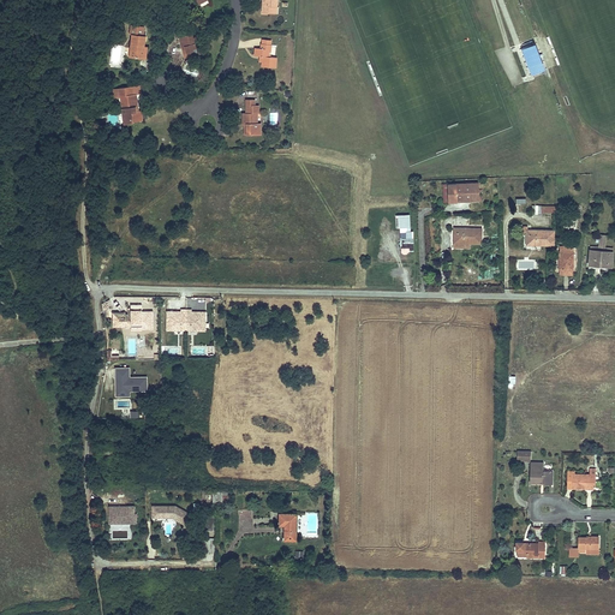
[(260,7),(256,7),(256,16),(261,17),(261,18),(267,19),(268,11),(270,12),(270,0),(258,0),(260,4),(260,7)]
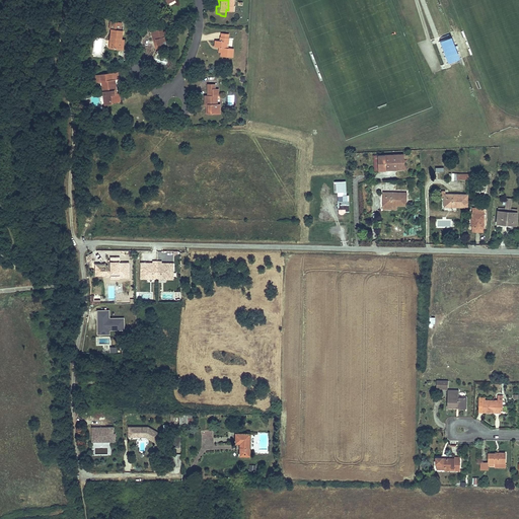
[(105,48),(117,50),(118,42),(117,42),(117,38),(119,39),(120,30),(107,29),(105,48)]
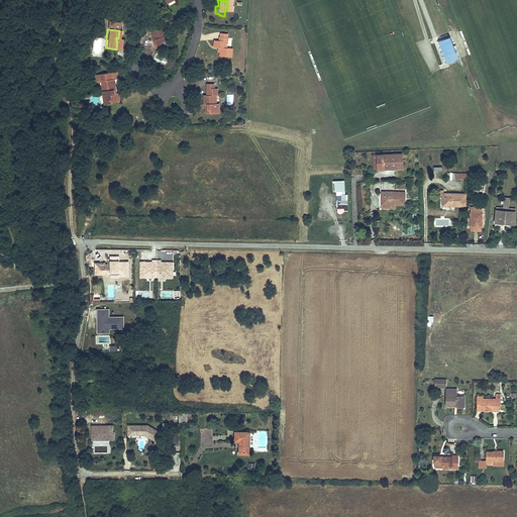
[(145,33),(146,37),(147,36),(148,41),(149,41),(151,50),(158,48),(163,47),(161,38),(159,30),(145,33)]
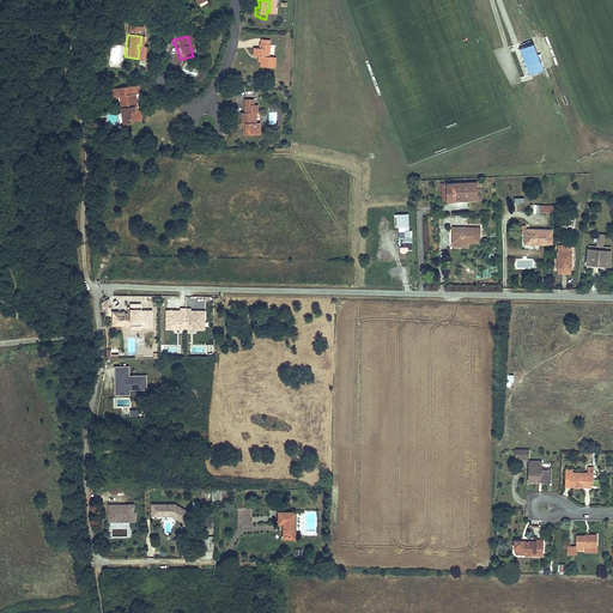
[(534,42),(520,48),(529,73),(541,70),(544,68),(534,42)]
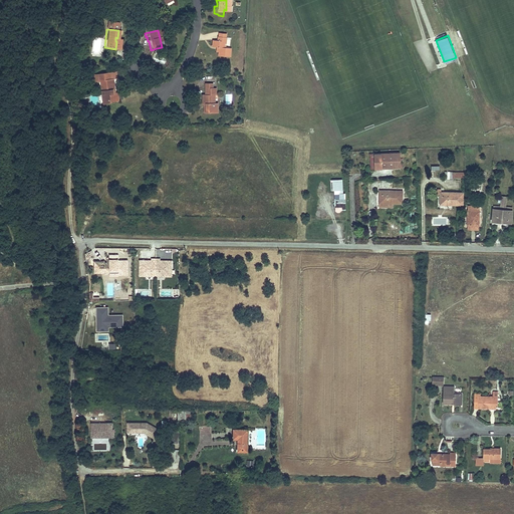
[(209,45),(208,51),(210,51),(212,52),(212,56),(211,60),(222,62),(223,53),(218,52),(220,42),(212,41),(211,45),(209,45)]
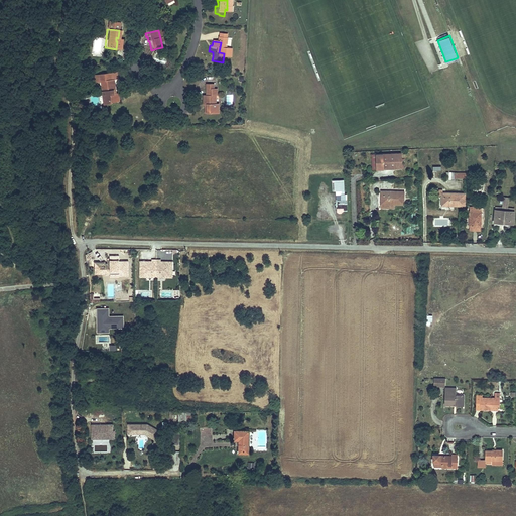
[(95,77),(96,83),(99,83),(100,92),(97,92),(97,96),(102,96),(102,102),(108,101),(112,101),(111,92),(110,81),(107,81),(107,76),(95,77)]
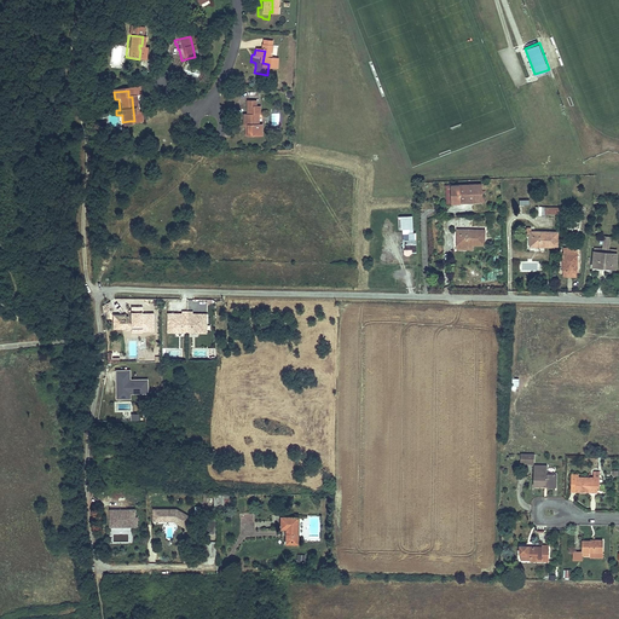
[(235,131),(236,131),(239,131),(238,142),(252,142),(253,129),(249,129),(249,120),(250,120),(250,111),(247,111),(238,111),(238,120),(235,120),(235,131)]
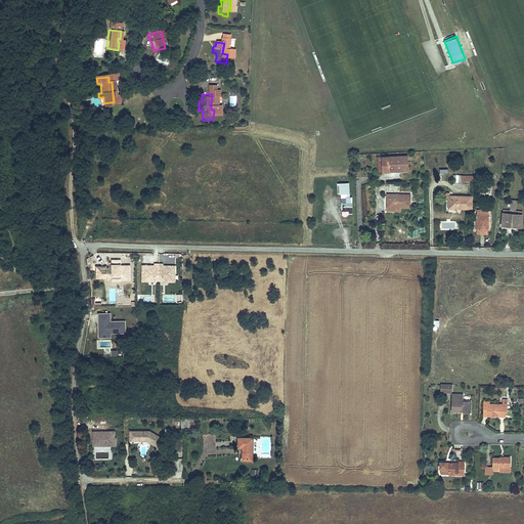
[(408,156),(377,158),(378,175),(409,173),(408,160),(408,156)]
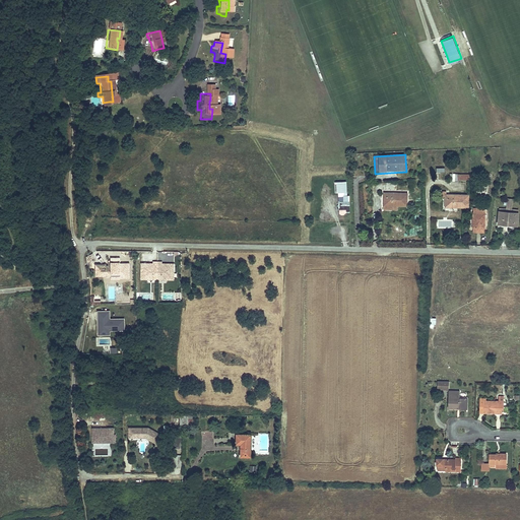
[(347,195),(347,193),(346,182),(334,182),(335,193),(338,193),(338,196),(339,212),(340,214),(341,215),(343,215),(345,213),(346,212),(350,212),(349,195),(347,195)]
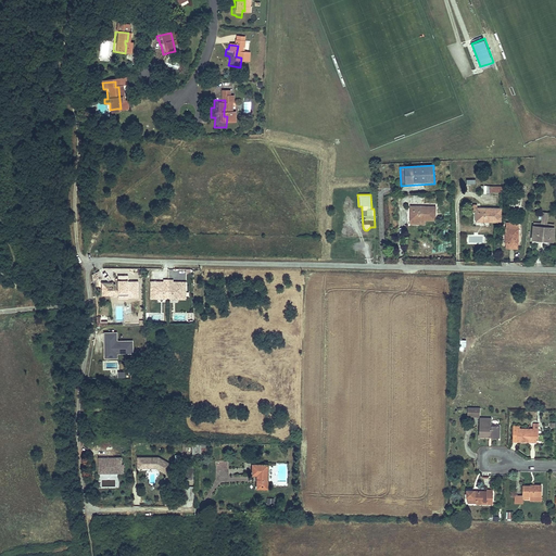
[(412,207),(411,222),(436,222),(437,207),(412,207)]
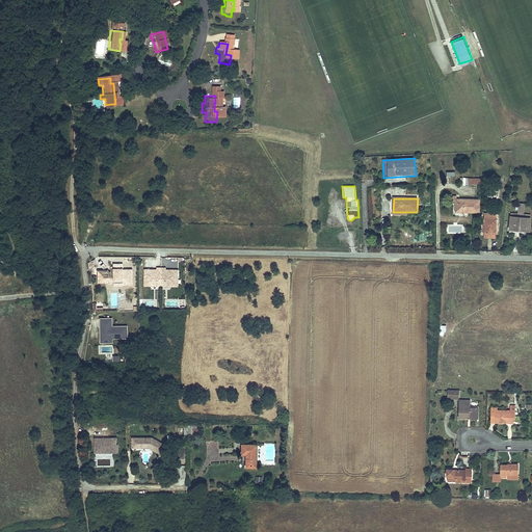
[(457,203),(456,214),(480,215),(481,204),(457,203)]
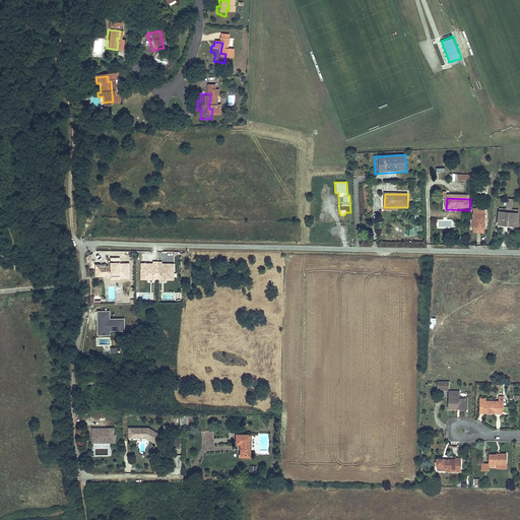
[(500,213),(499,225),(513,226),(518,228),(519,215),(500,213)]
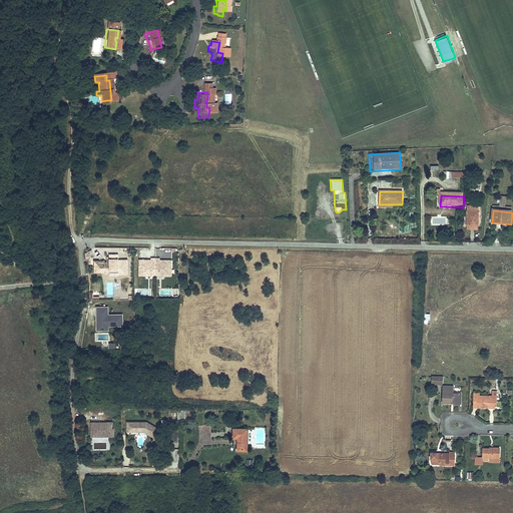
[(466,227),(467,227),(478,228),(479,228),(480,213),(479,213),(468,213),(467,213),(466,227)]
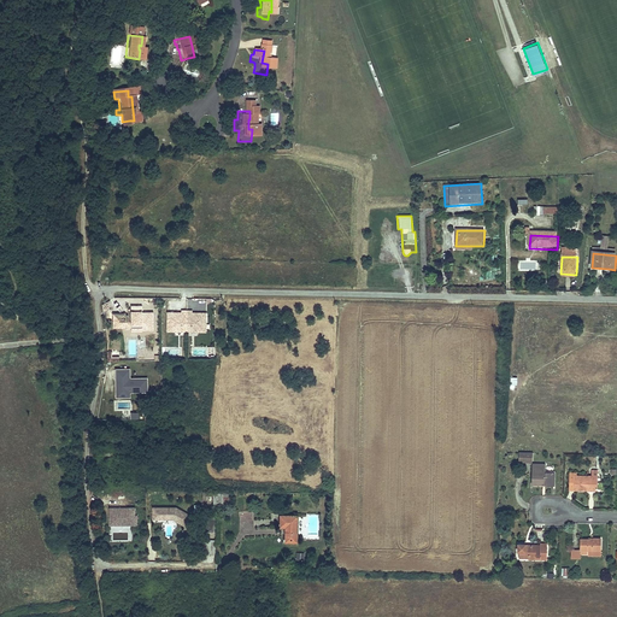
[(113,321),(113,327),(131,327),(131,322),(142,322),(142,327),(147,327),(147,329),(153,329),(153,311),(142,311),(142,305),(131,305),(131,310),(131,317),(125,317),(125,321),(113,321)]
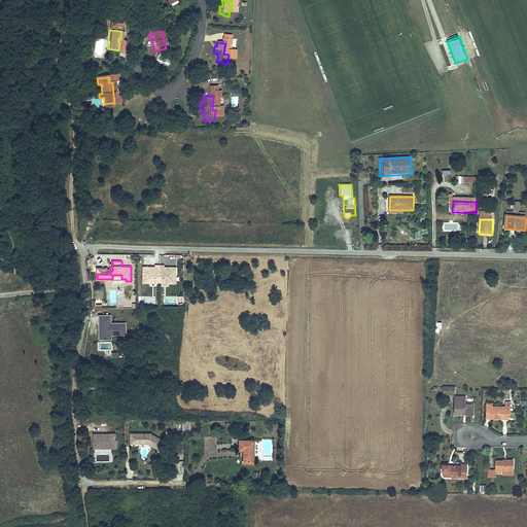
[(152,266),(142,266),(143,282),(175,281),(175,265),(166,266),(166,267),(164,267),(164,264),(153,264),(153,267),(152,267),(152,266)]
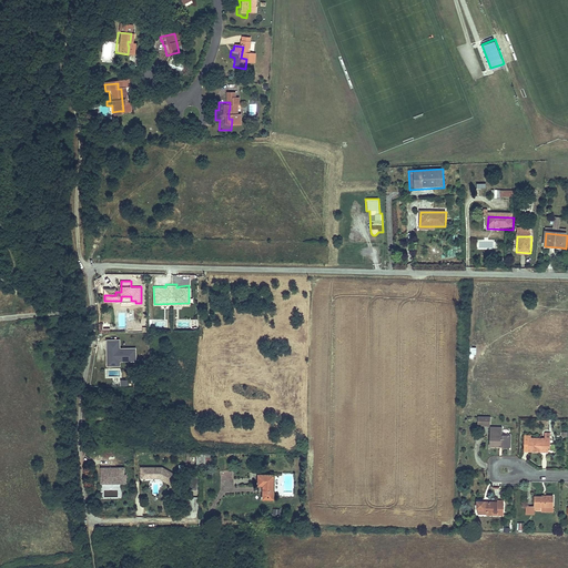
[(120,340),(107,341),(107,367),(121,367),(121,362),(135,362),(135,348),(120,348),(120,340)]
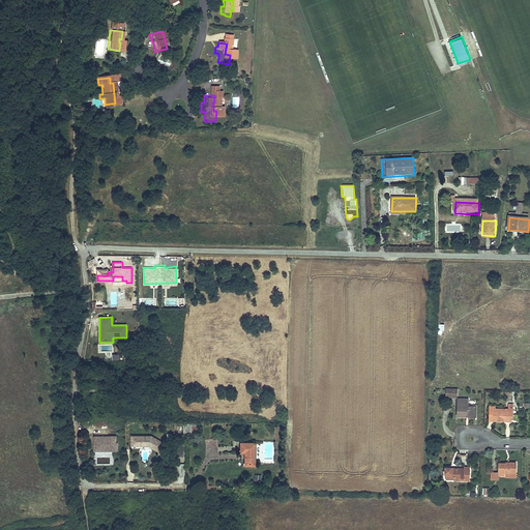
[(446,388),(446,396),(458,396),(458,388),(446,388)]
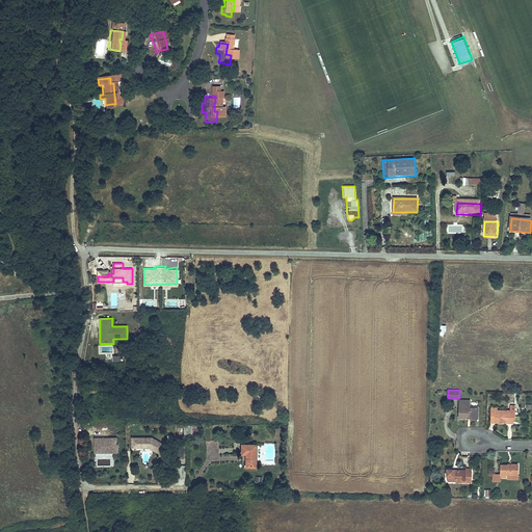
[(459,417),(461,417),(470,417),(470,419),(478,419),(478,406),(470,406),(470,400),(460,400),(459,417)]
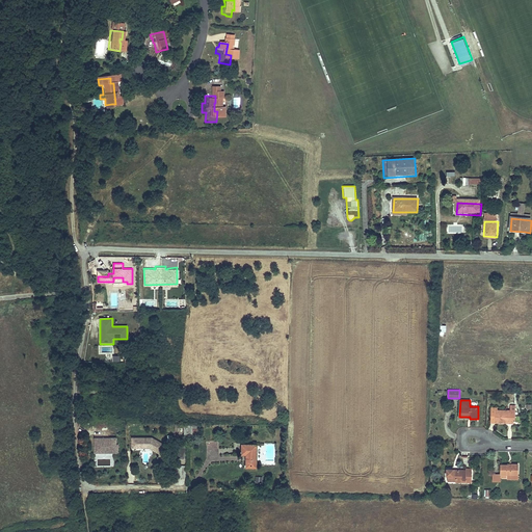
[(491,409),(490,422),(496,422),(496,423),(507,423),(507,421),(514,421),(514,405),(509,405),(509,410),(497,410),(497,409),(491,409)]
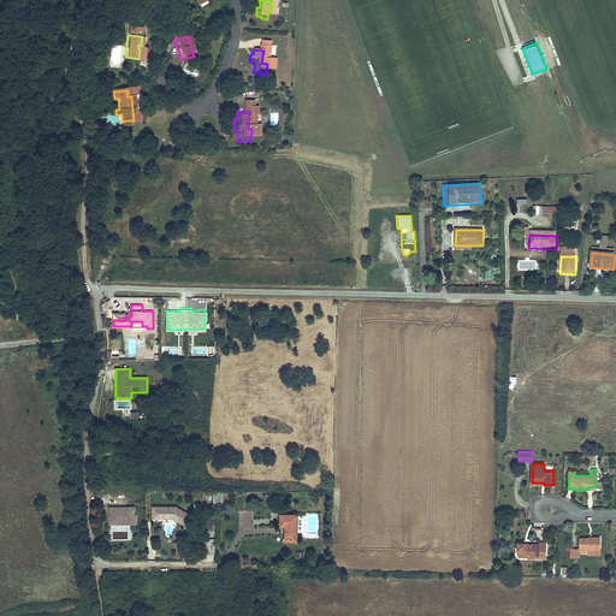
[(213,491),(213,503),(223,503),(223,492),(213,491)]
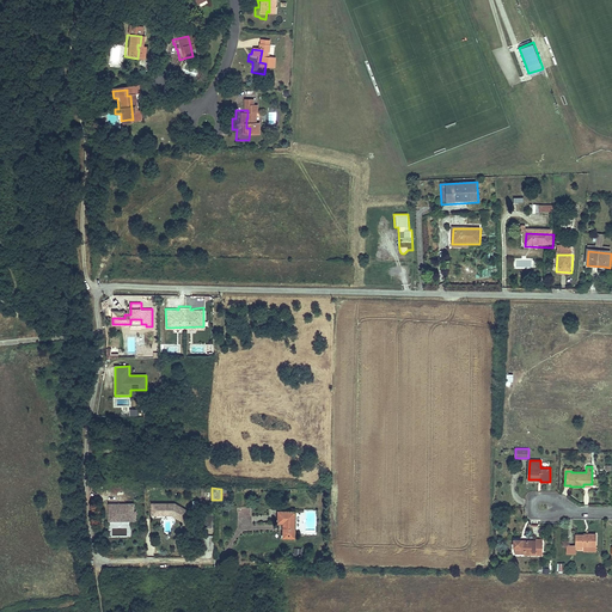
[(110,503),(109,520),(132,521),(132,513),(134,513),(134,512),(135,505),(127,505),(127,507),(120,507),(120,503),(110,503)]
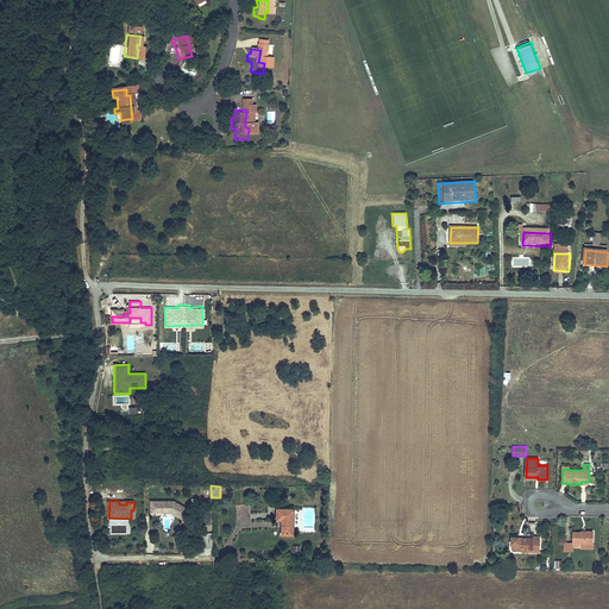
[(151,502),(151,514),(161,514),(161,512),(171,512),(171,515),(182,521),(188,512),(175,503),(151,502)]
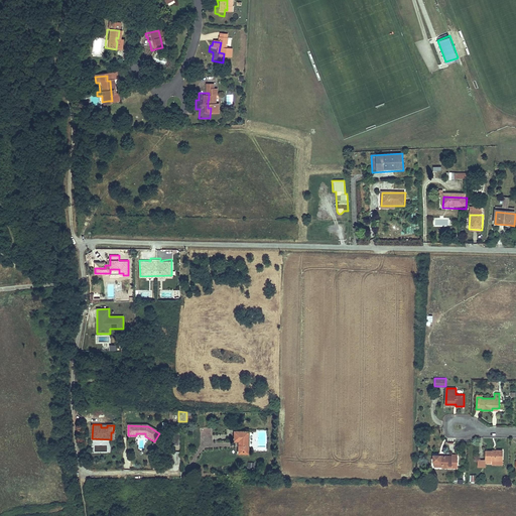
[(235,431),(235,441),(239,441),(239,454),(248,454),(248,432),(235,431)]
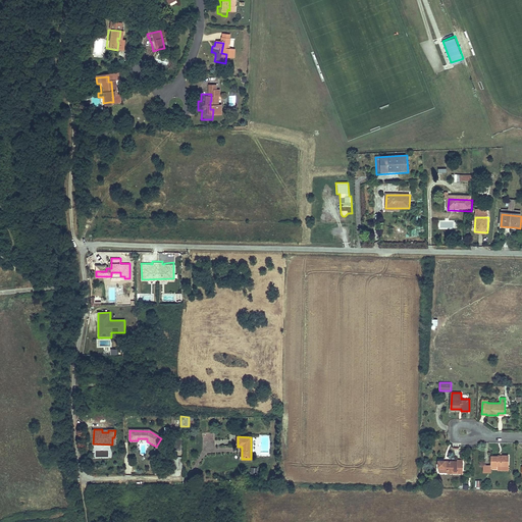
[(173,468),(181,468),(183,457),(173,456),(173,468)]
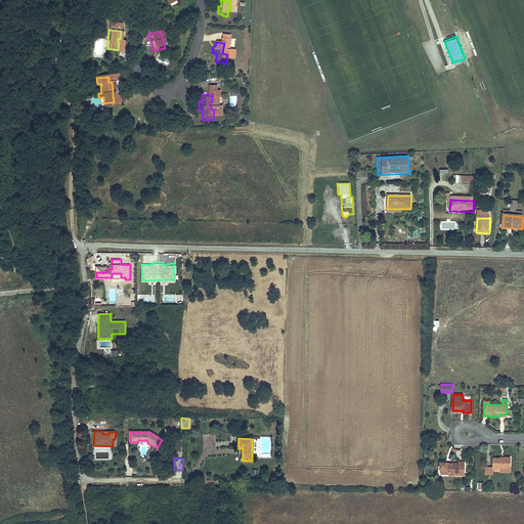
[(493,471),(499,471),(499,467),(511,467),(511,457),(501,457),(501,459),(494,459),(494,468),(486,468),(486,474),(493,474),(493,471)]
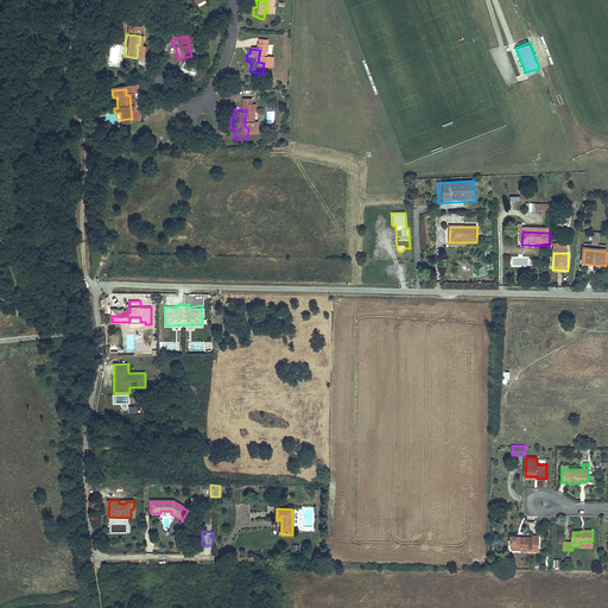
[(520,552),(529,552),(529,550),(539,550),(539,537),(532,538),(532,539),(523,539),(523,540),(518,540),(518,538),(510,538),(510,545),(511,545),(511,551),(520,551),(520,552)]
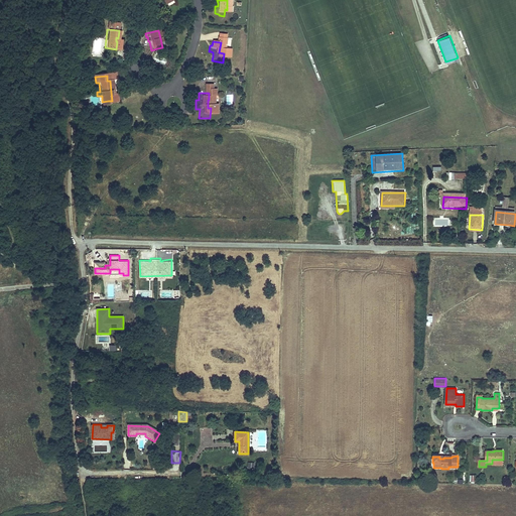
All buildings are outlined.
